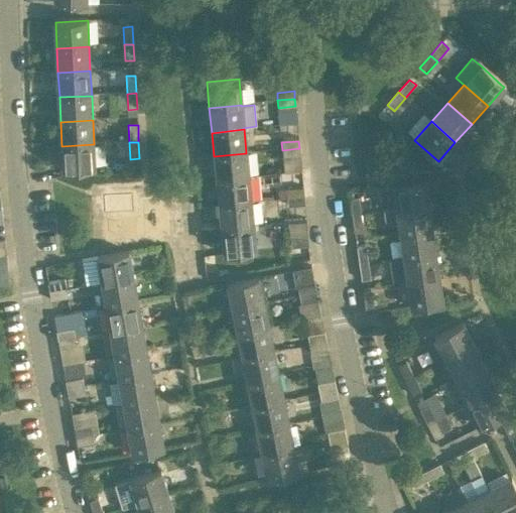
[(96,170),(94,144),(61,146),(63,172),(96,170)]
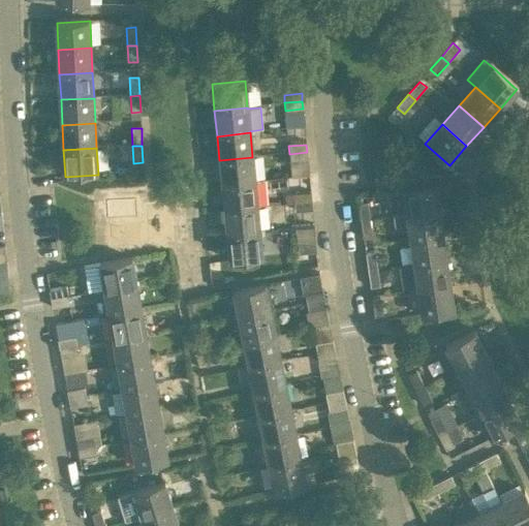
[(307,160),(307,152),(289,154),(290,161),(307,160)]
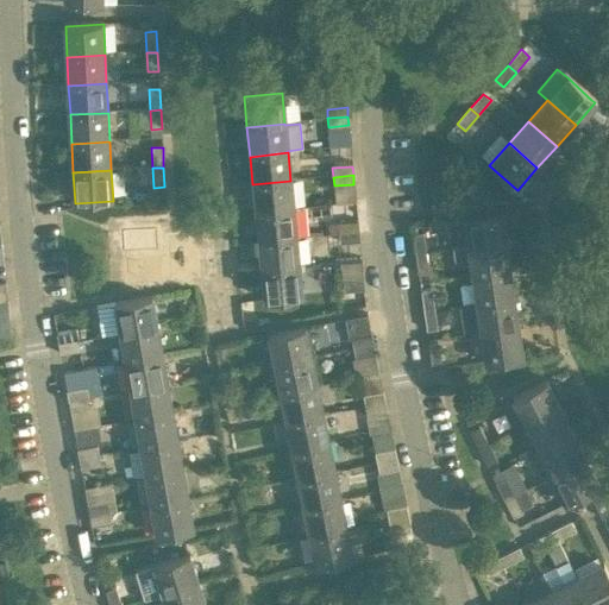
[(293,209),(290,181),(252,184),(256,214),(293,209)]
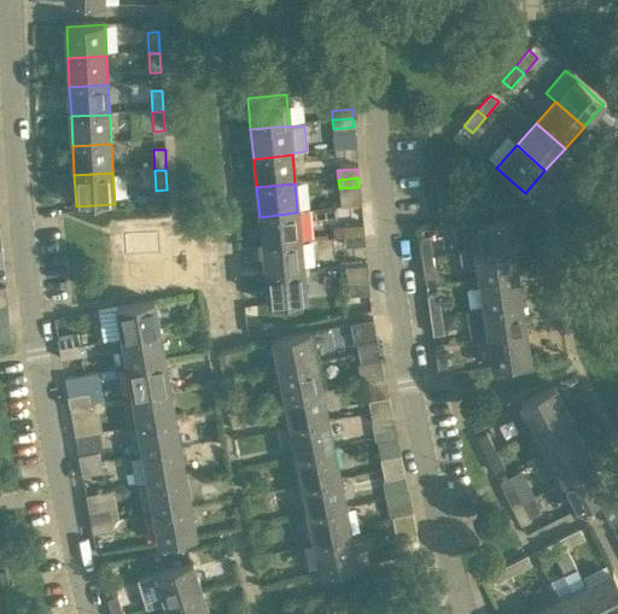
[(260,217),(262,246),(301,243),(297,212),(260,217)]
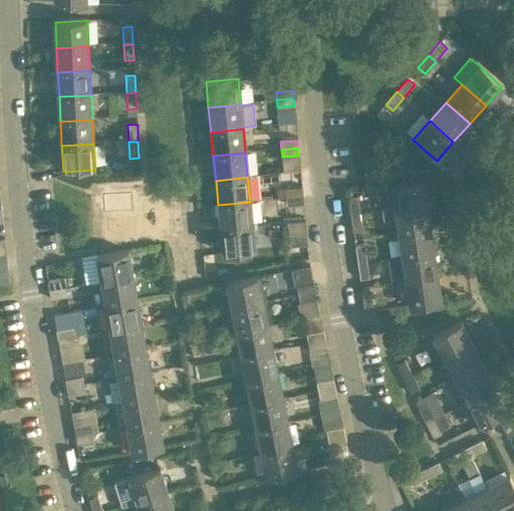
[(392,184),(395,209),(427,205),(423,179),(392,184)]
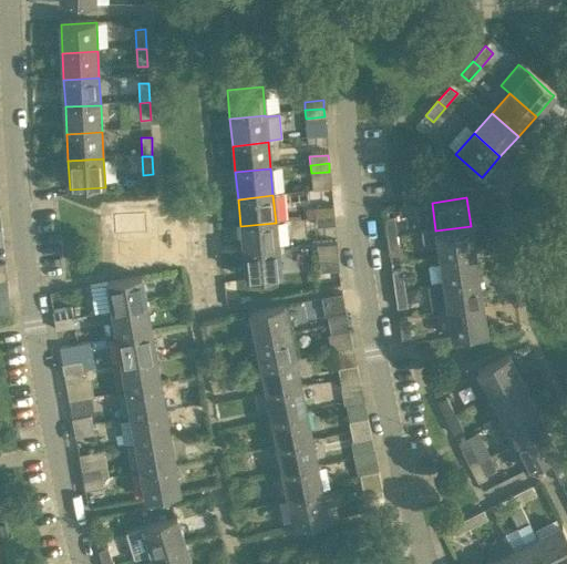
[(316,218),(334,216),(333,207),(315,209),(316,218)]
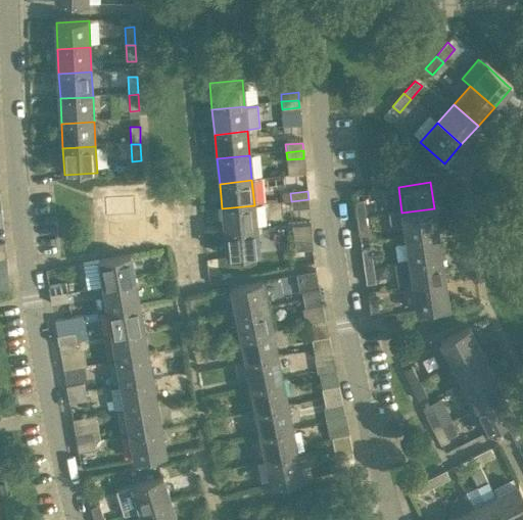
[(292,210),(308,208),(308,199),(291,201),(292,210)]
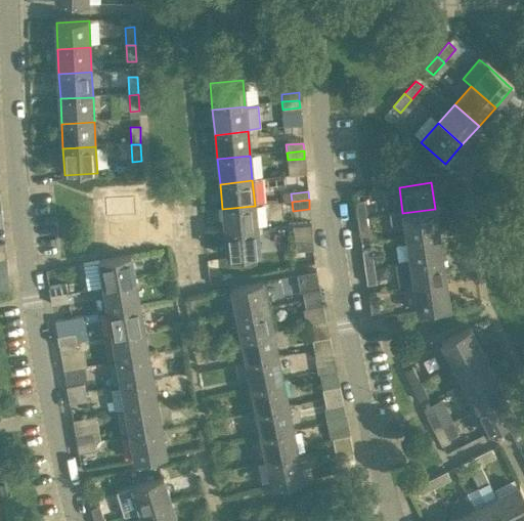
[(357,219),(366,218),(364,201),(355,203),(357,219)]
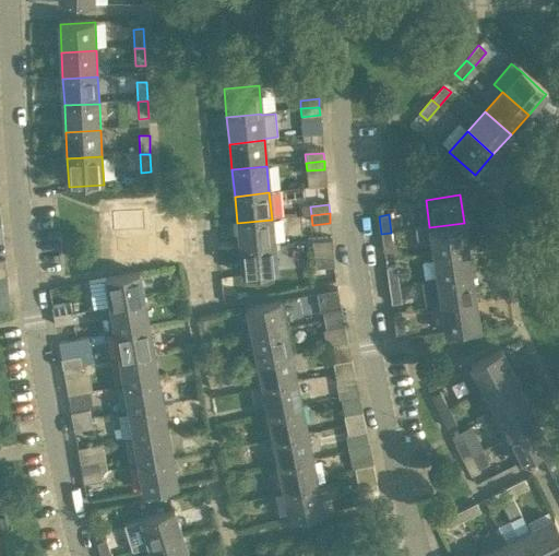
[(274,246),(272,220),(237,223),(240,249),(274,246)]
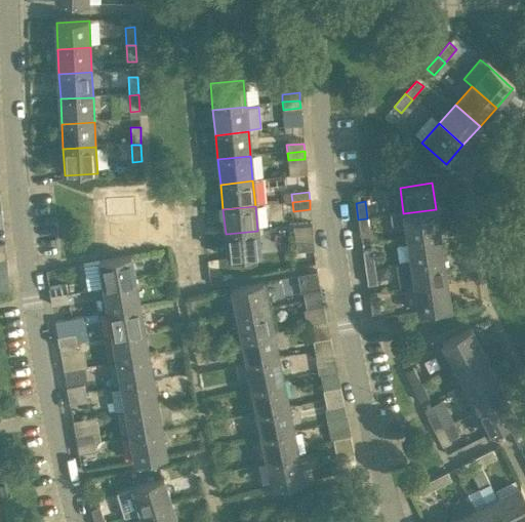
[(439,234),(436,209),(403,213),(390,215),(392,227),(405,225),(406,238),(439,234)]
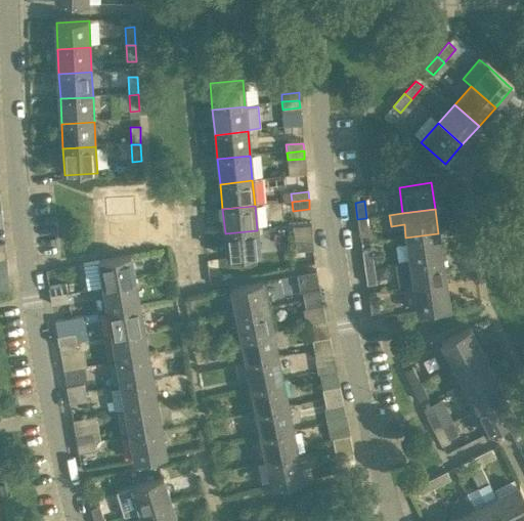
[(369,235),(366,218),(357,219),(359,236),(369,235)]
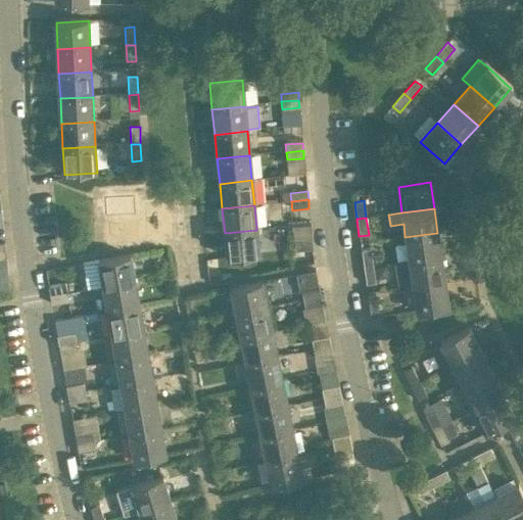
[(259,255),(259,254),(256,230),(225,233),(227,258),(259,255)]
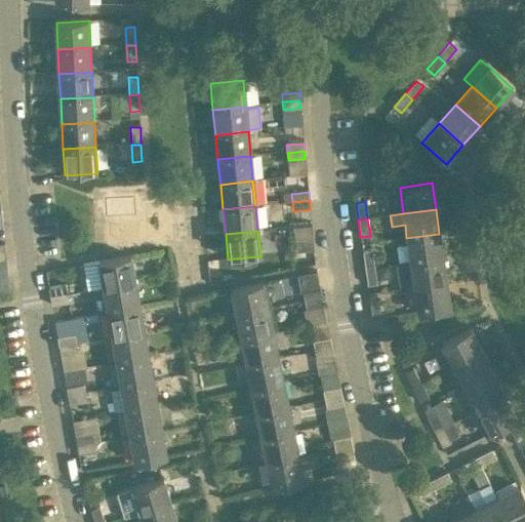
[(406,238),(410,264),(442,258),(439,234),(406,238)]
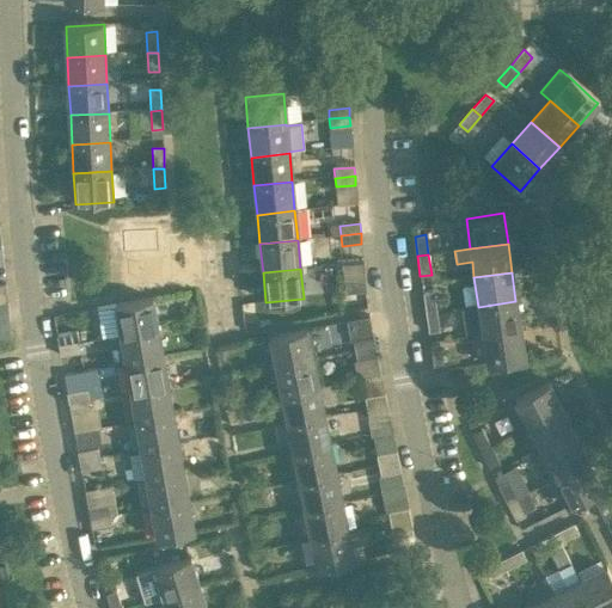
[(366,294),(365,283),(344,284),(346,295),(366,294)]
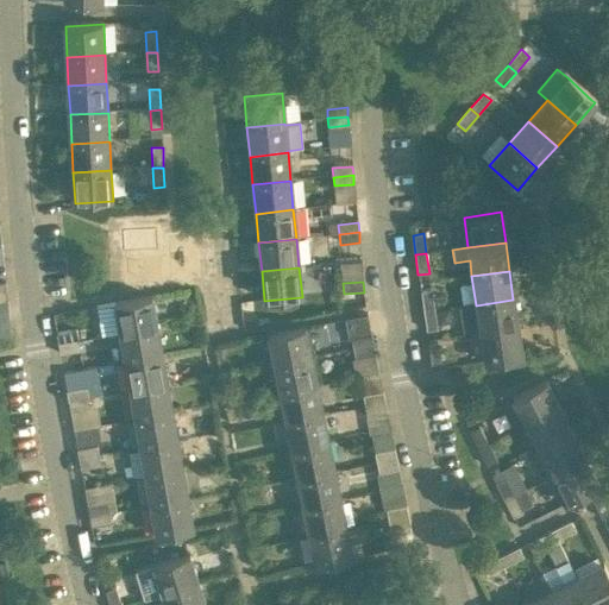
[(424,313),(434,312),(432,291),(421,292),(424,313)]
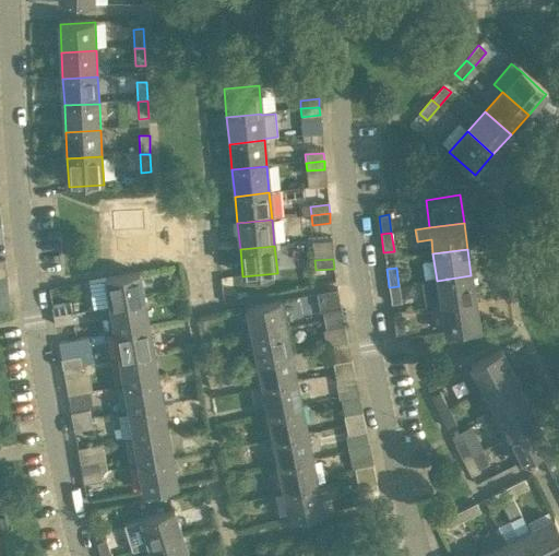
[(326,270),(316,271),(317,282),(328,281),(326,270)]
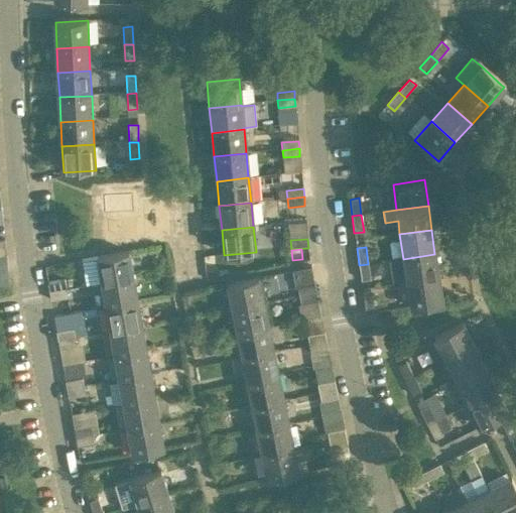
[(98,259),(102,284),(134,279),(129,254),(98,259)]
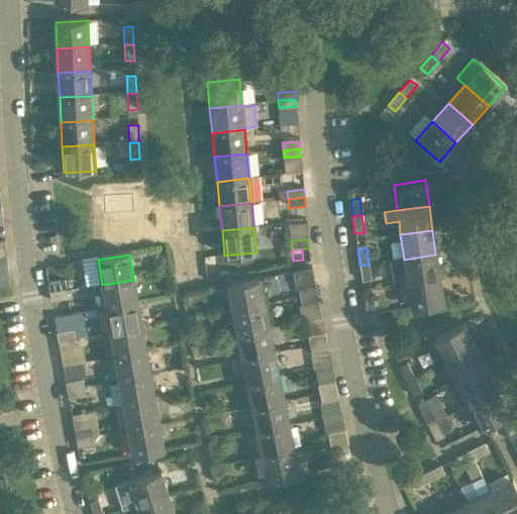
[(439,280),(435,254),(404,260),(407,284),(439,280)]
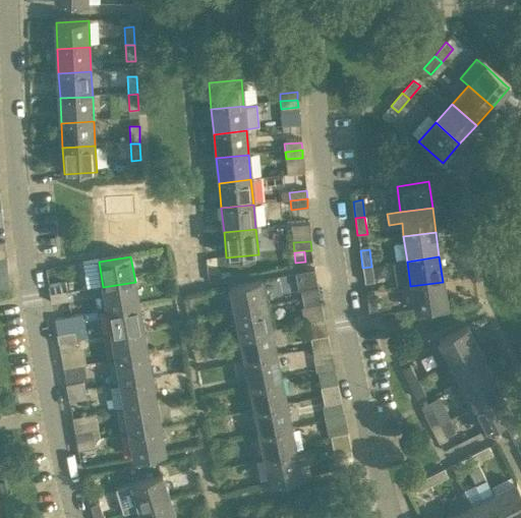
[(374,283),(371,267),(362,268),(364,284),(374,283)]
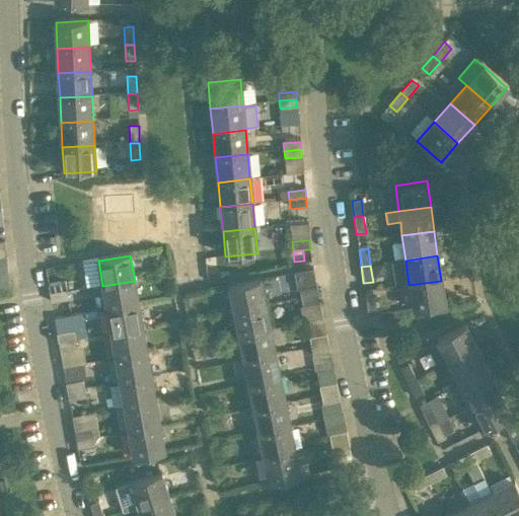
[(383,276),(382,266),(371,267),(372,278),(383,276)]
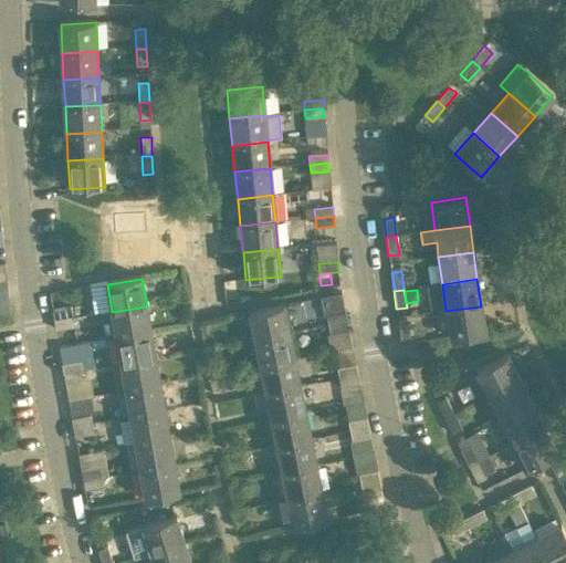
[(152,333),(147,306),(112,312),(116,339),(152,333)]
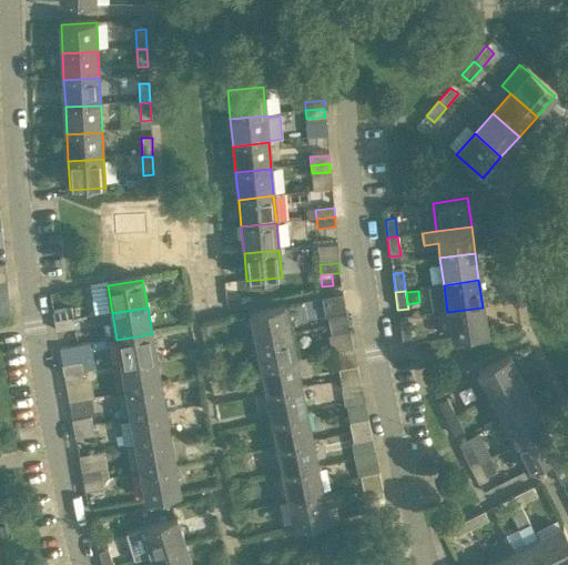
[(250,314),(255,342),(291,335),(285,308),(250,314)]
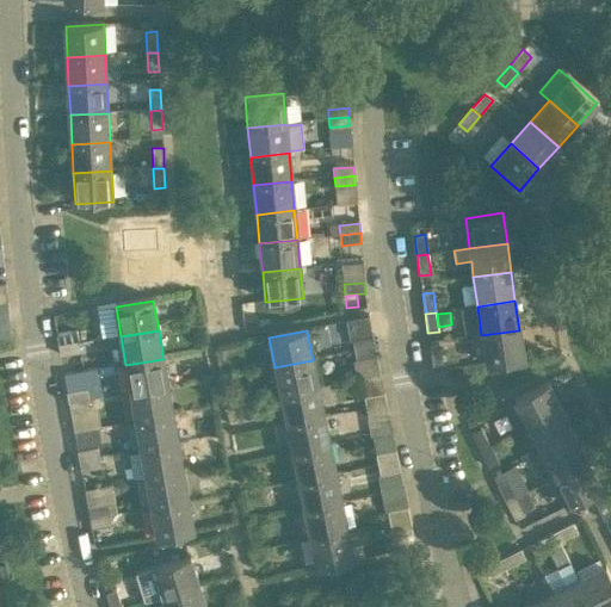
[(486,365),(523,360),(519,330),(481,335),(486,365)]
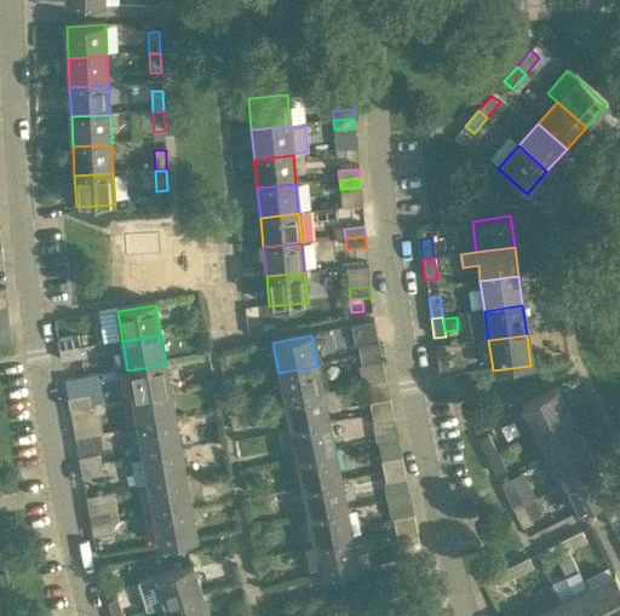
[(79,338),(58,341),(59,352),(80,349),(79,338)]
